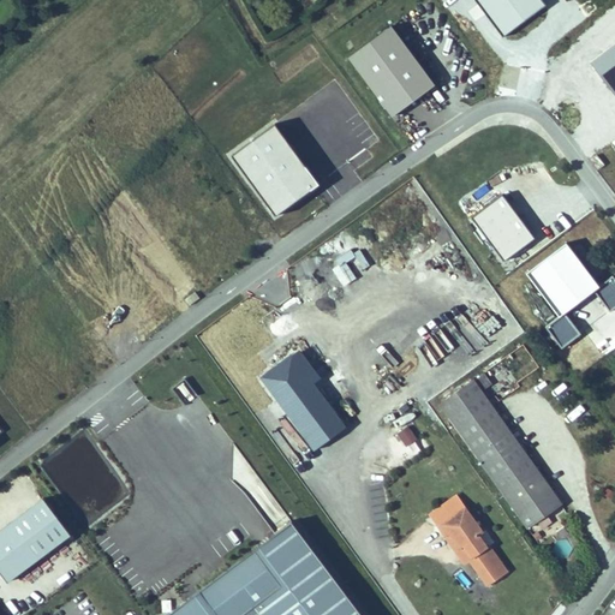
[(436,88),(392,27),(347,59),(392,120),(436,88)]
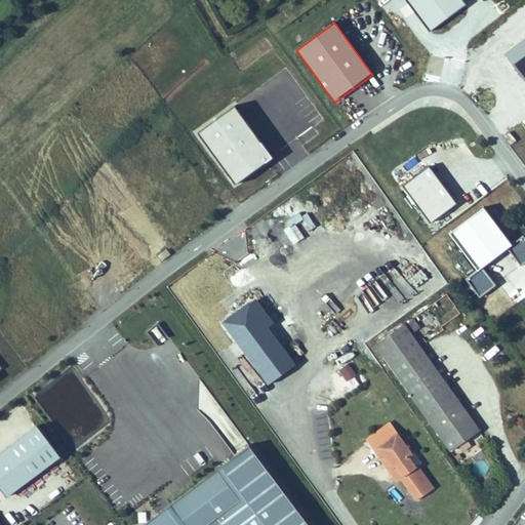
[(457,204),(430,167),(404,187),(431,224),(457,204)]
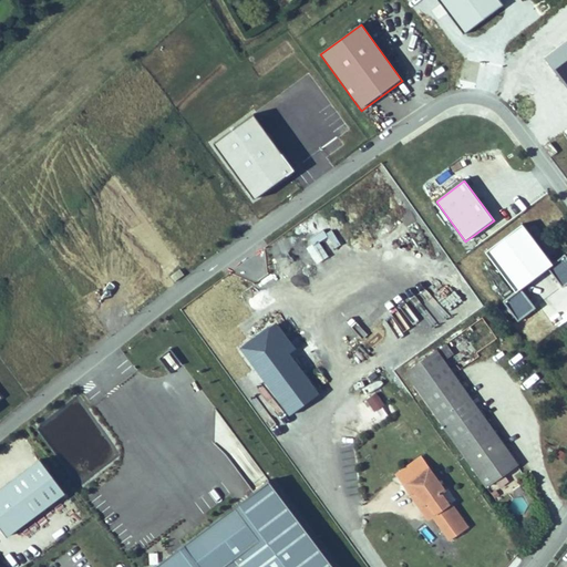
[(554,263),(524,225),(488,253),(519,292),(504,305),(518,323),(566,285),(566,255),(566,254),(554,263)]
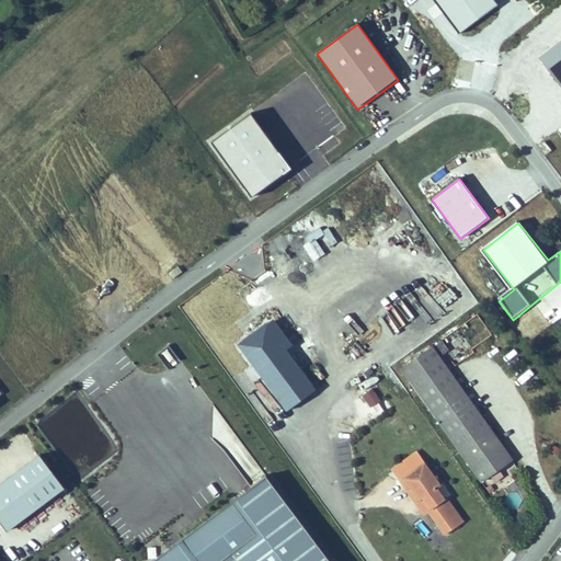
[(382,287),(377,293),(390,306),(396,301),(382,287)]
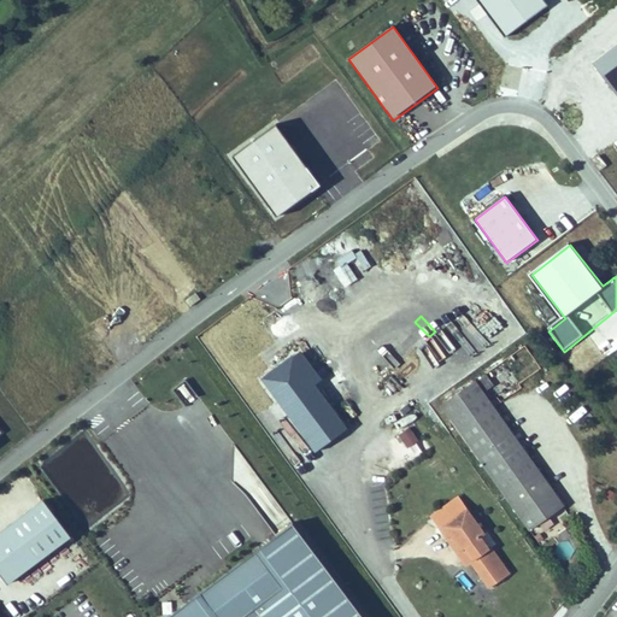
[(269,321),(262,330),(274,340),(282,330),(269,321)]
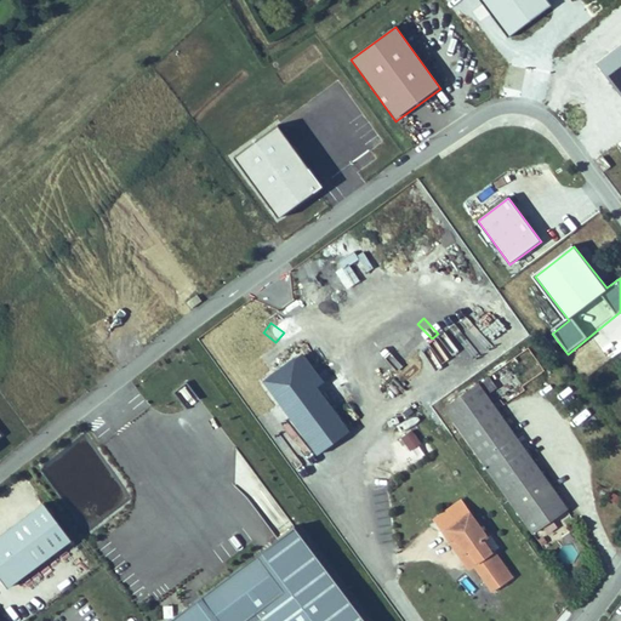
[(292,354),(262,377),(315,451),(347,428),(292,354)]
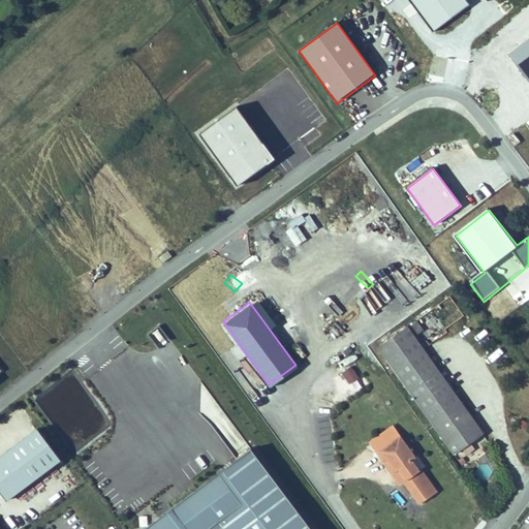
[(377,346),(452,453),(481,431),(413,335),(424,329),(416,319),(406,327),(406,325),(386,340),(383,336),(375,341),(378,345),(377,346)]
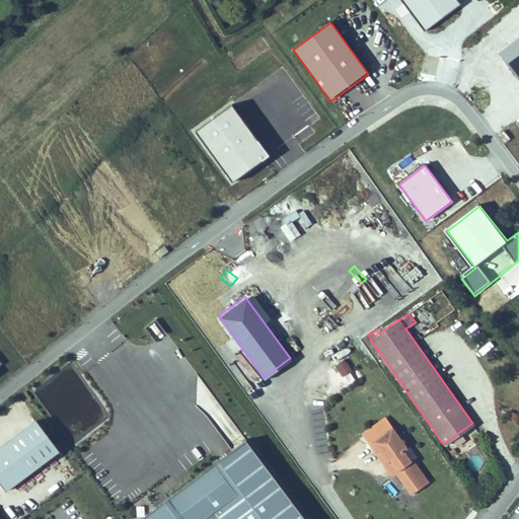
[(157,342),(167,334),(156,319),(146,327),(157,342)]
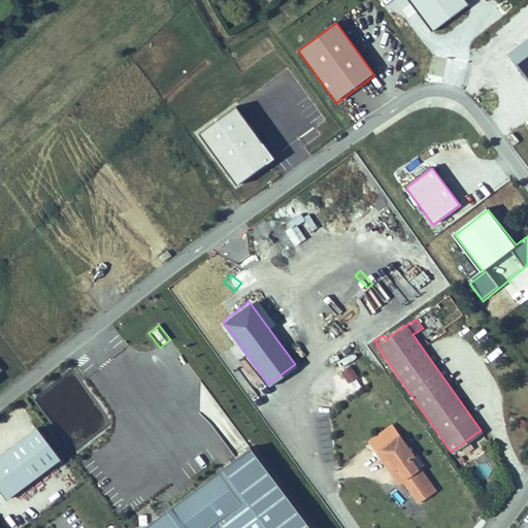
[(350,364),(340,373),(350,384),(359,375),(350,364)]
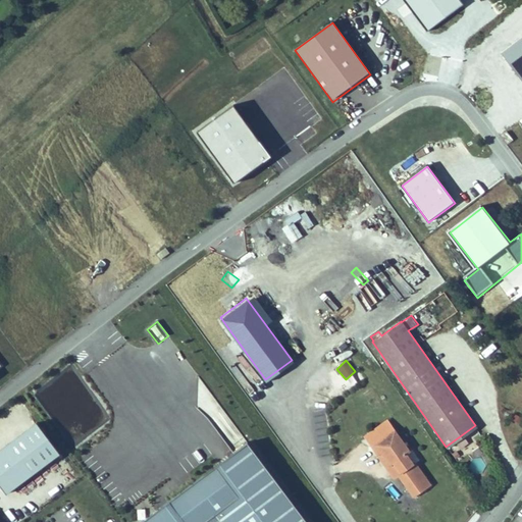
[(60,456),(37,424),(0,451),(0,485),(7,496),(60,456)]
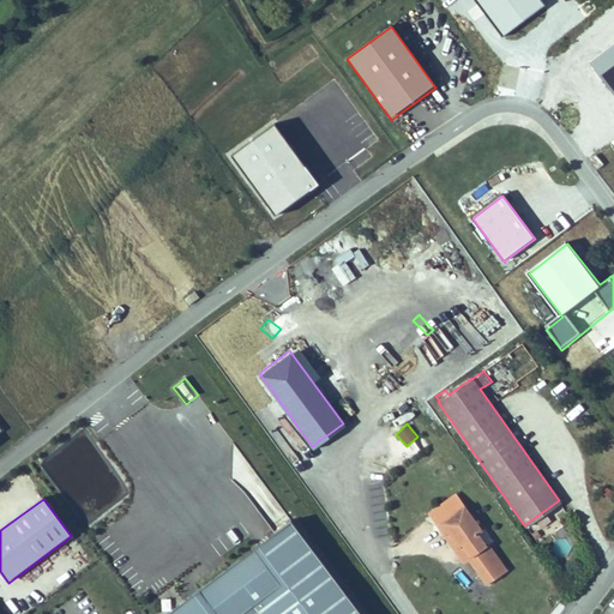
[(475,567),(487,584),(506,570),(488,543),(486,546),(477,534),(482,530),(464,506),(438,524),(456,549),(463,543),(473,557),(479,565),(475,567)]
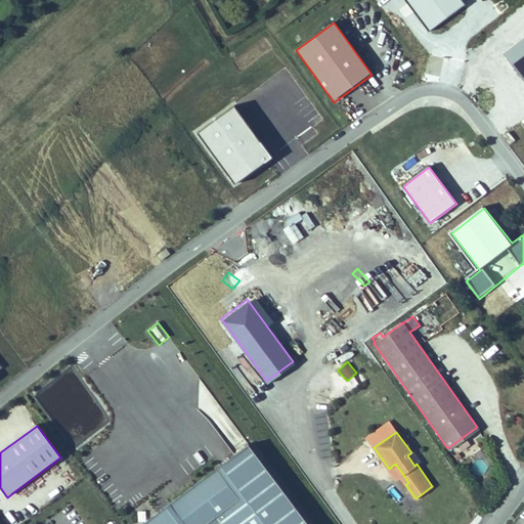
[(308,523),(247,442),(138,523),(137,523),(308,523)]
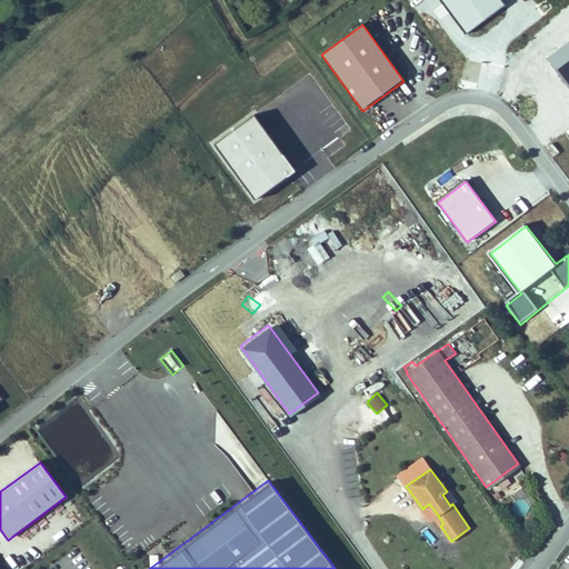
[(517,515),(527,512),(525,500),(515,501),(517,515)]
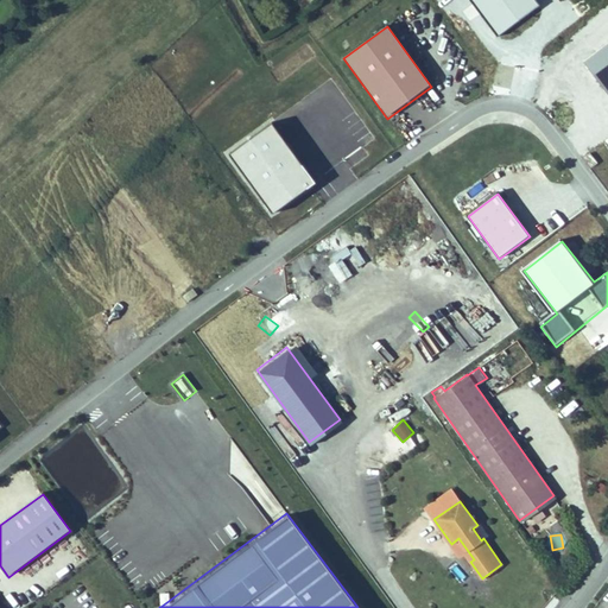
[(458,538),(451,544),(460,556),(468,551),(458,538)]
